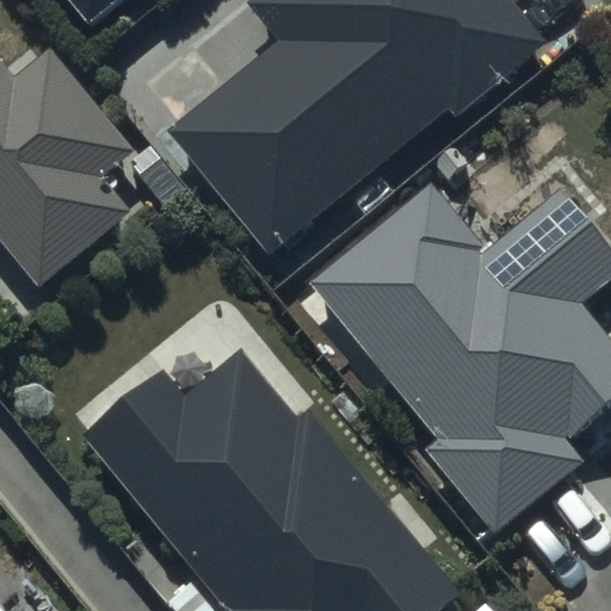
[(75,0),(93,20),(116,0),(75,0)]
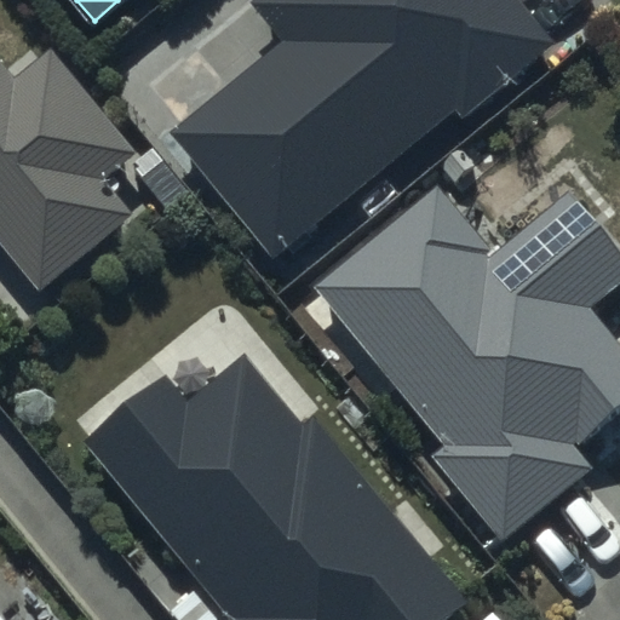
[(256,0),(251,5),(286,47),(174,136),(271,258),(454,112),(463,122),(554,50),(514,0),(256,0)]
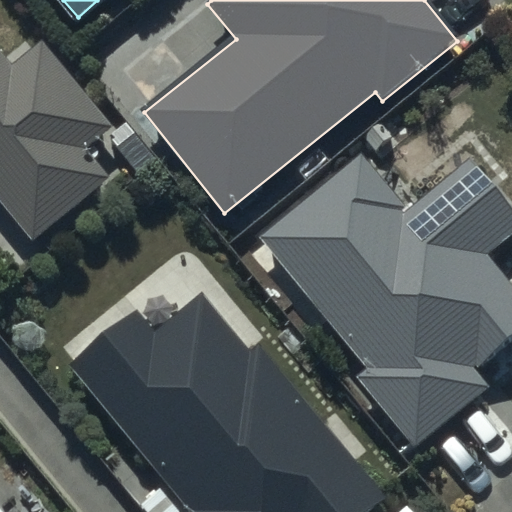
[(0,202),(32,242),(110,178),(86,148),(112,127),(43,43),(14,66),(0,49),(0,202)]
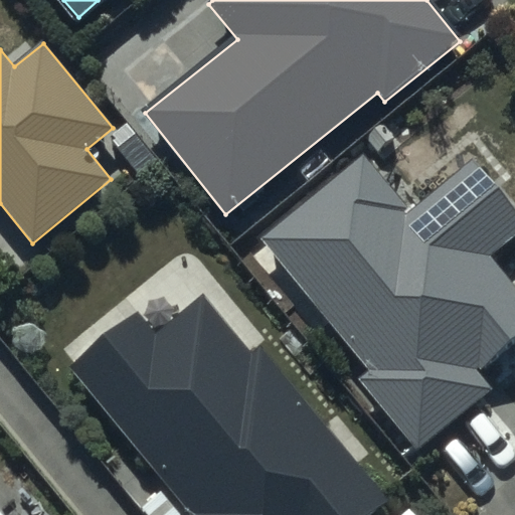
[(408,211),(363,155),(262,237),(367,367),(354,377),(416,453),(495,389),(479,370),(514,341),(514,289),(489,256),(514,234),(514,212),(472,160),(408,211)]
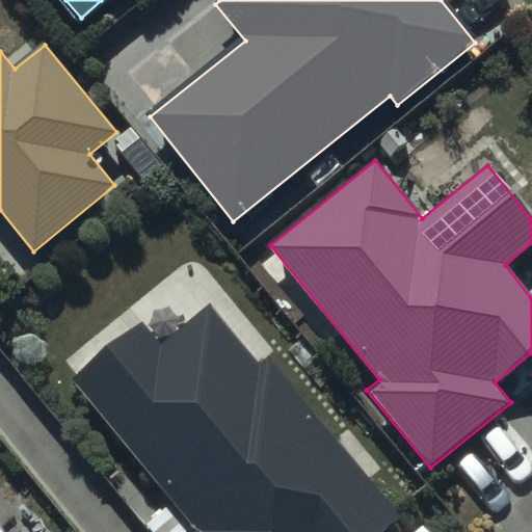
[(140,318),(70,378),(198,531),(196,531),(379,531),(400,514),(270,360),(263,366),(210,303),(161,344),(140,318)]
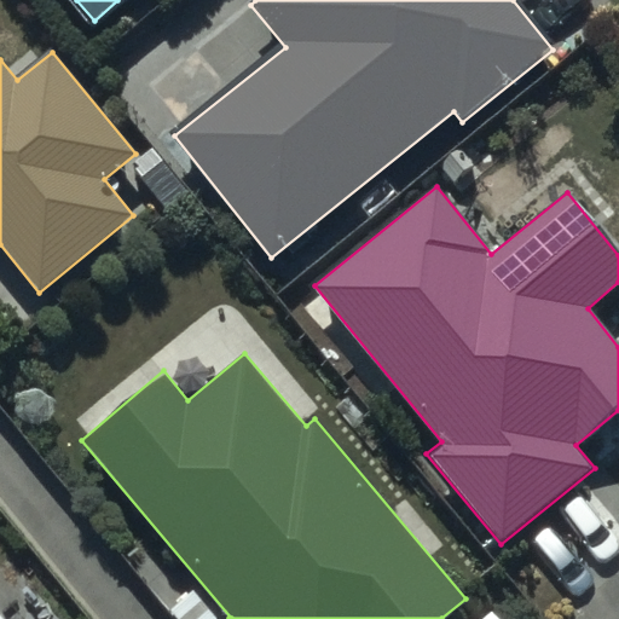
All buildings are outlined.
